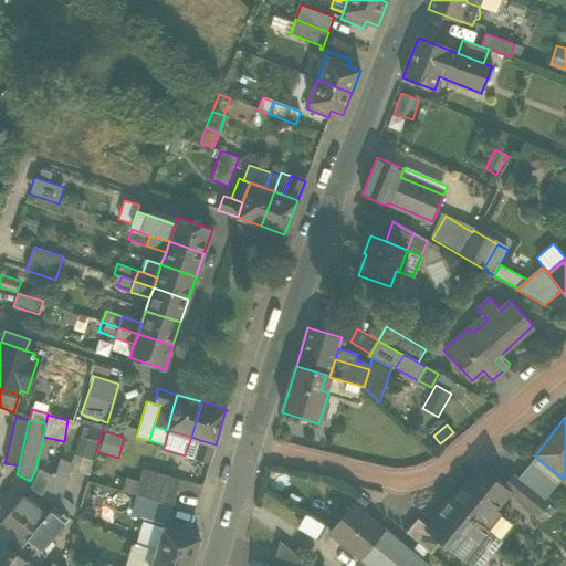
[(93,461),(96,451),(98,442),(79,437),(73,456),(93,461)]
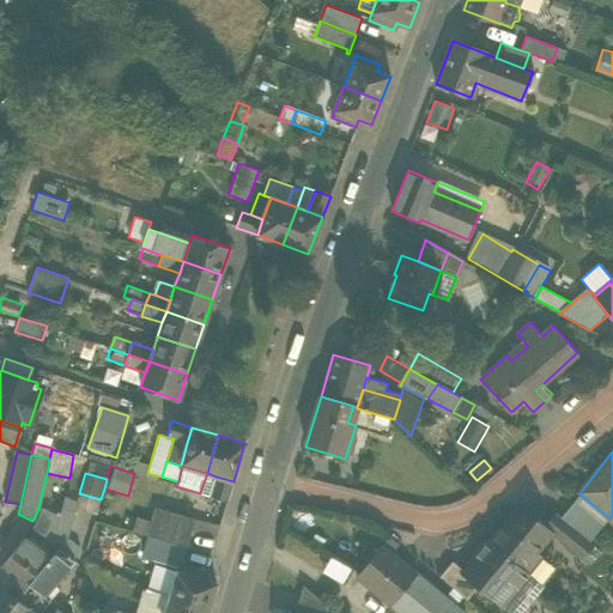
[(211,497),(217,477),(207,473),(200,493),(211,497)]
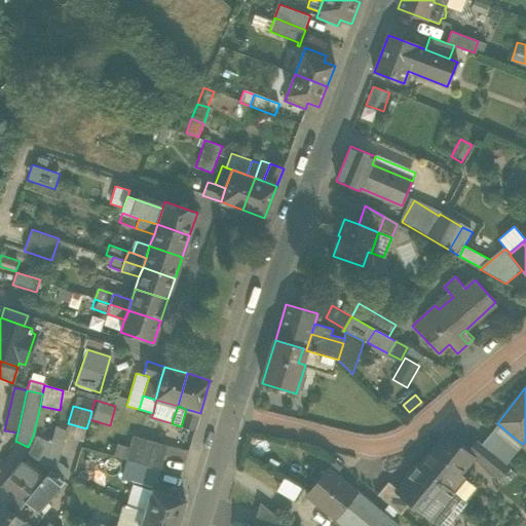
[(181,426),(194,430),(200,413),(186,409),(181,426)]
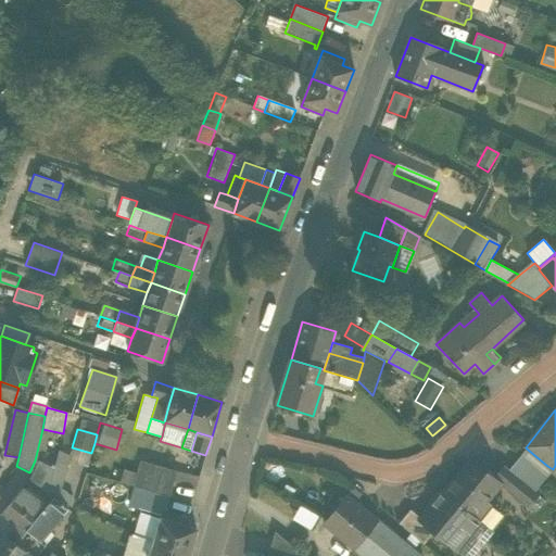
[(91,453),(72,447),(70,456),(68,460),(88,466),(91,453)]
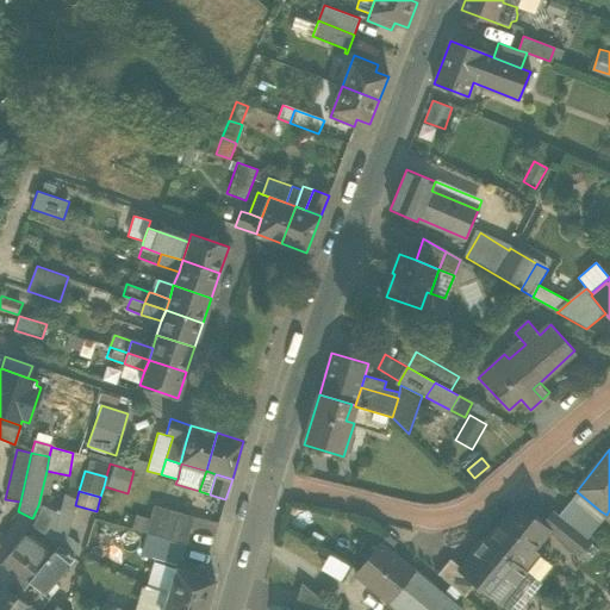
[(579,493),(560,517),(582,535),(601,511),(579,493)]
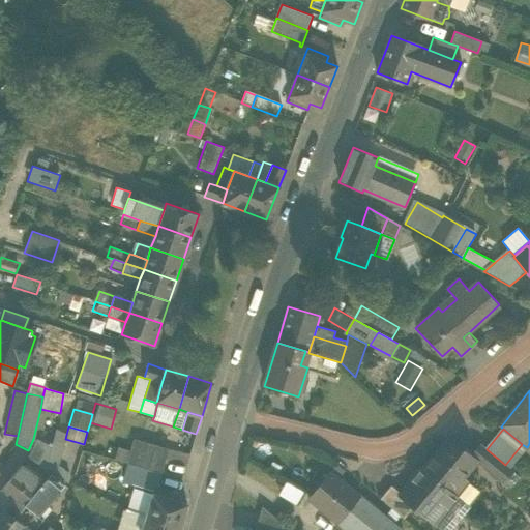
[(56,431),(52,443),(47,464),(57,470),(57,468),(65,439),(66,435),(56,431)]
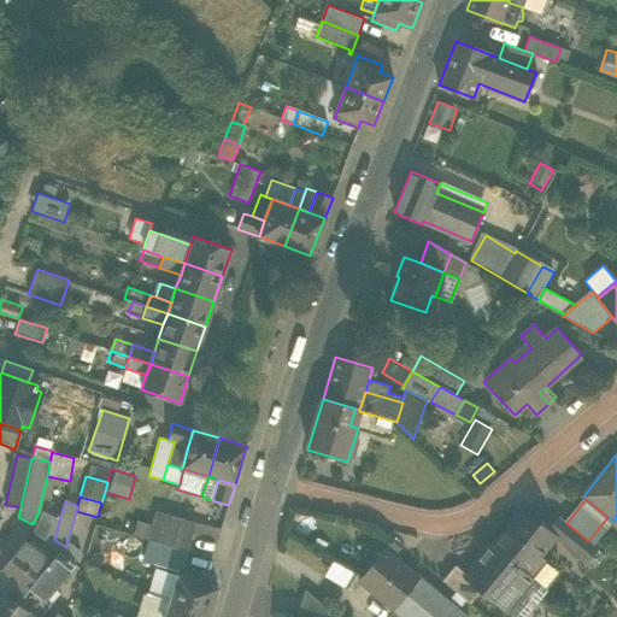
[(30,540),(28,544),(51,562),(54,540),(60,516),(58,516),(57,517),(43,511),(30,540)]
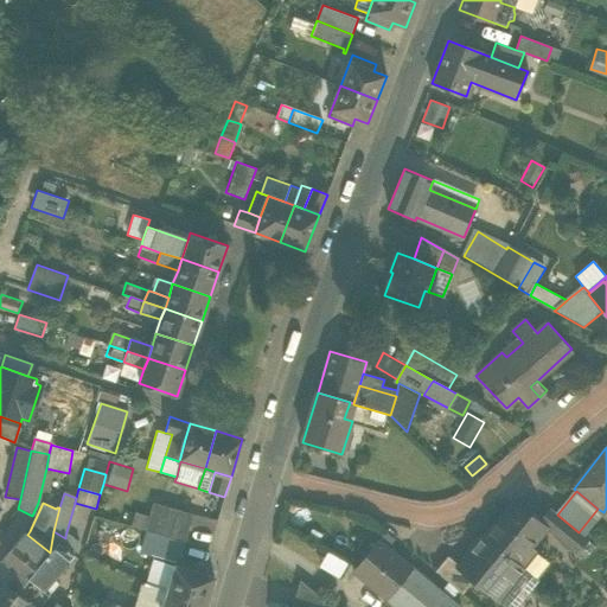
[(147,531),(185,542),(193,515),(154,503),(149,517),(146,531),(147,531)]
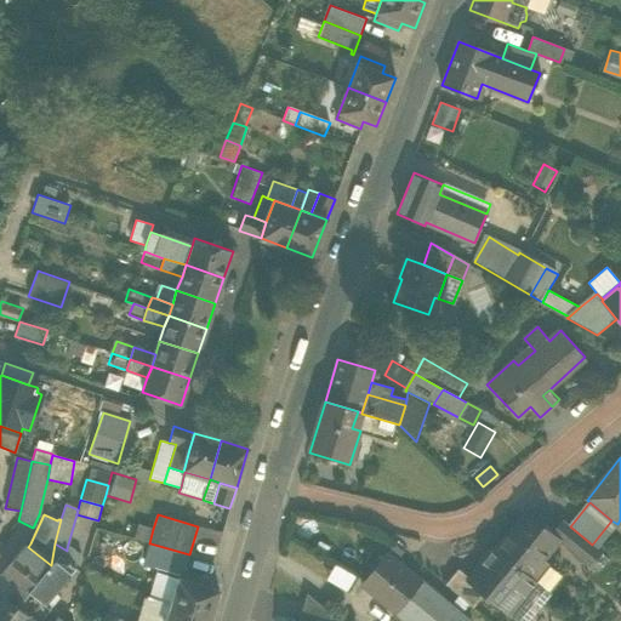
[(525,514),(496,550),(534,580),(548,563),(543,559),(558,541),(551,535),(525,514)]
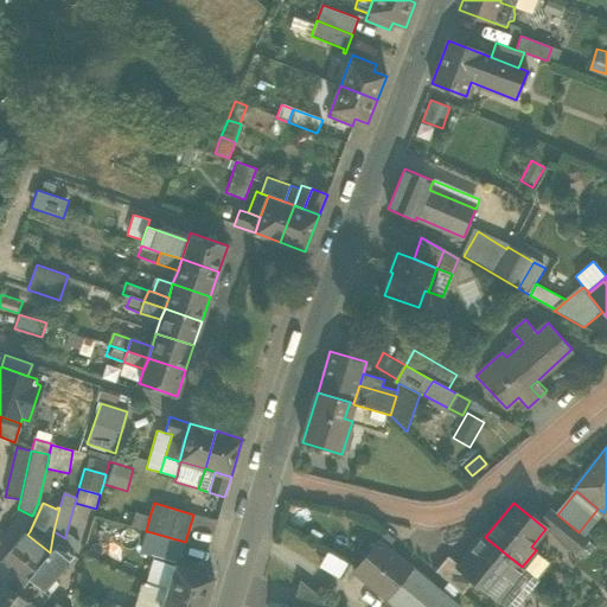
[(587,540),(579,532),(557,515),(550,509),(538,523),(545,529),(551,531),(576,553),(587,540)]
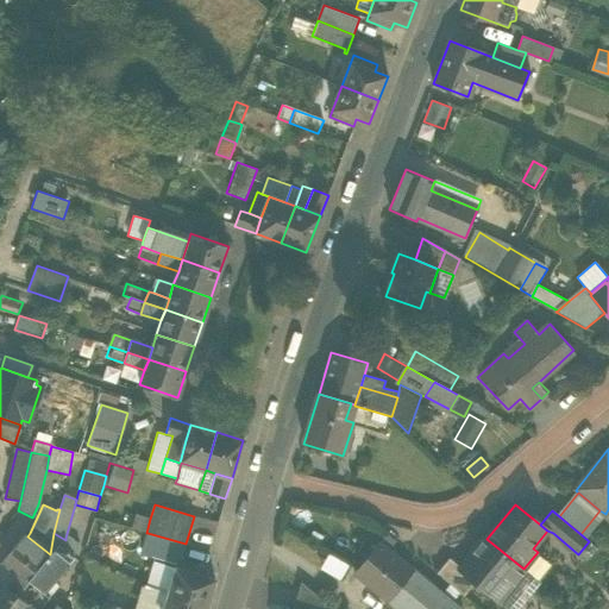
[(131,528),(146,533),(150,519),(136,514),(131,528)]
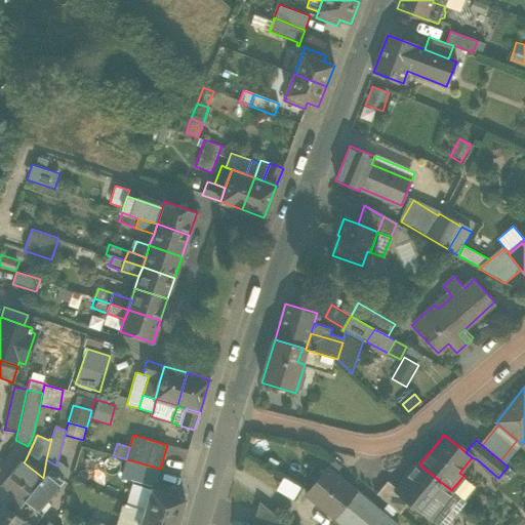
[(46,459),(43,478),(50,471),(63,480),(68,469),(56,463),(56,466),(46,459)]
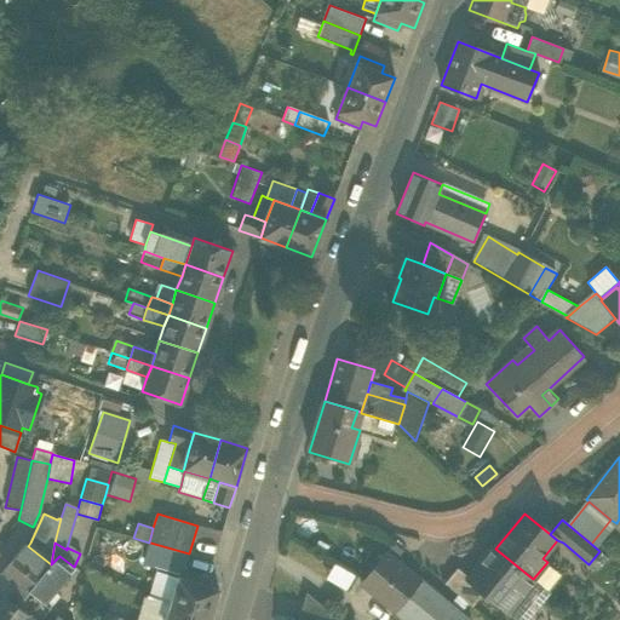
[(150,543),(144,564),(158,566),(178,566),(184,567),(189,554),(150,543)]
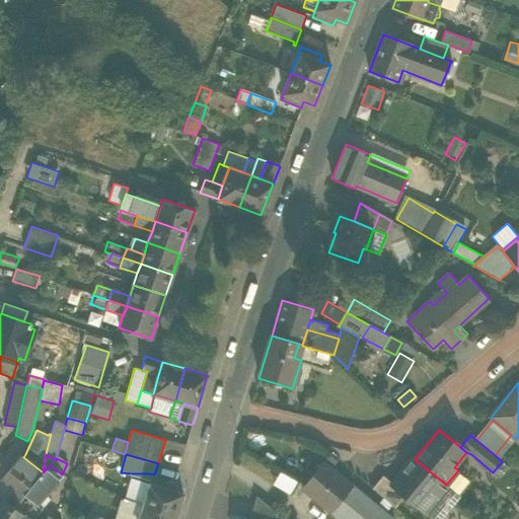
[(2,477),(15,489),(16,487),(25,494),(43,472),(23,457),(20,455),(2,477)]
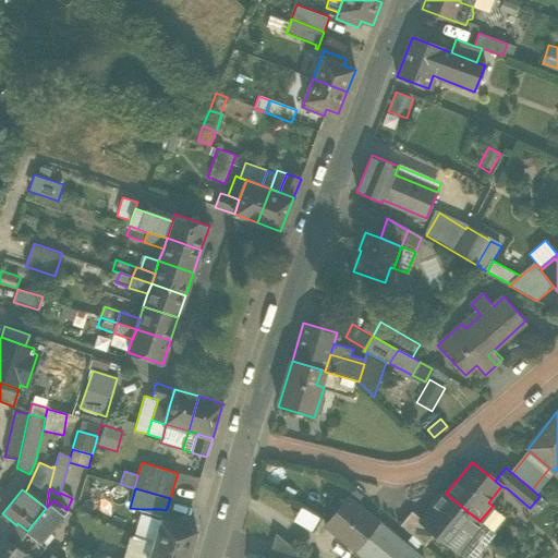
[(474,557),(495,534),(480,521),(446,494),(443,490),(436,499),(438,500),(422,521),(436,533),(458,552),(459,550),(468,557),(474,557)]
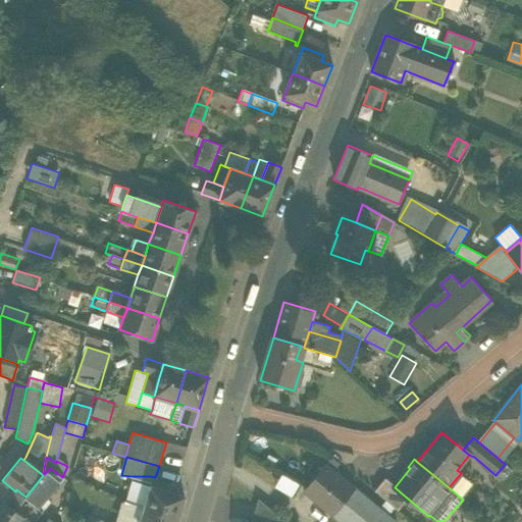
[(305,492),(333,515),(354,489),(325,467),(305,492)]
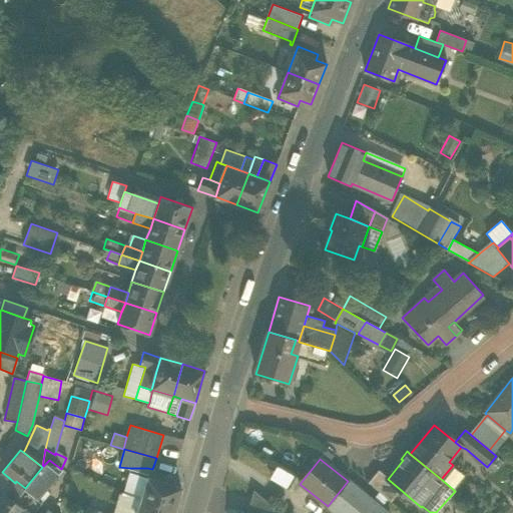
[(25,488),(24,489),(37,499),(37,498),(41,494),(62,470),(61,469),(49,460),(42,467),(25,488)]
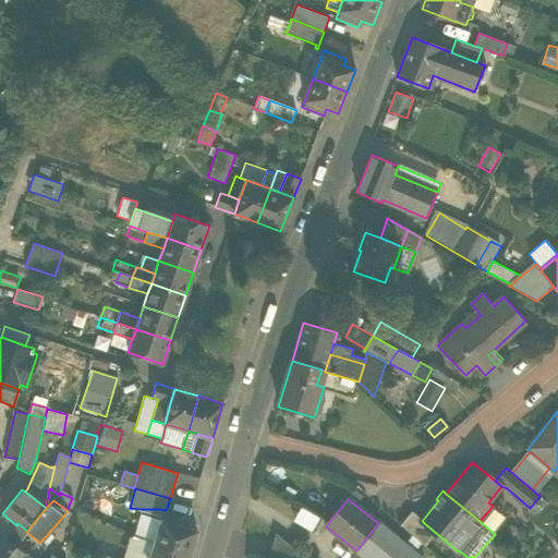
[(164,514),(166,510),(160,509),(142,509),(130,508),(162,518),(164,514)]
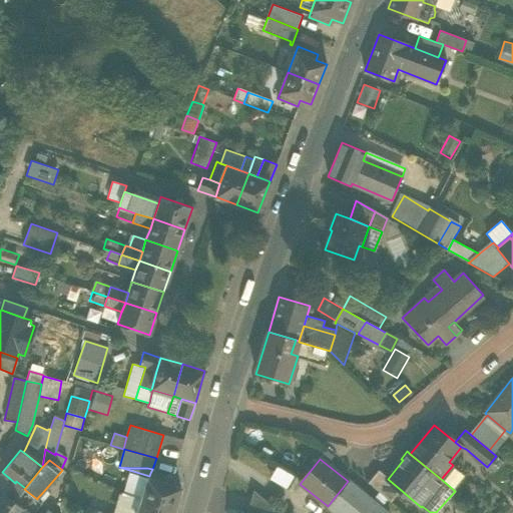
[(295,476),(277,467),(270,480),(287,489),(295,476)]
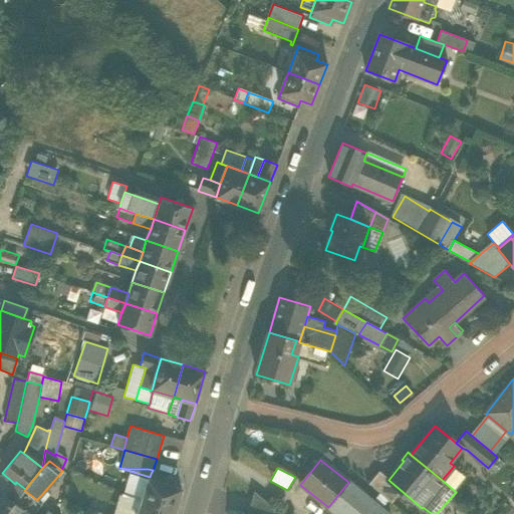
[(369,484),(392,502),(402,491),(389,480),(379,472),(369,484)]
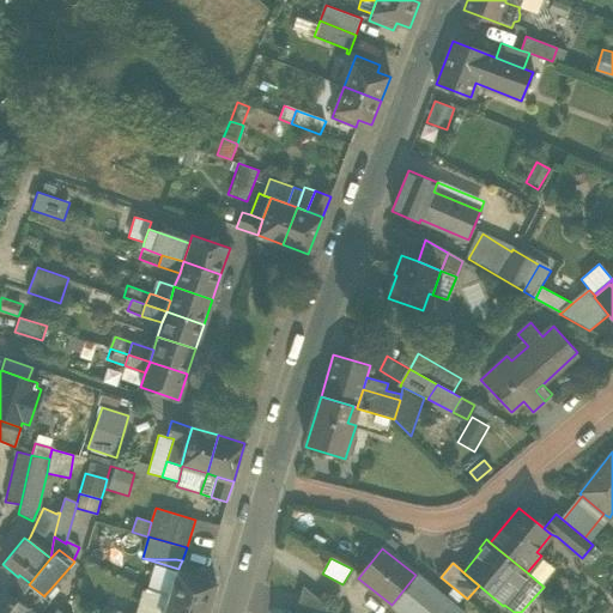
[(170,598),(177,572),(155,565),(146,589),(157,593),(170,598)]
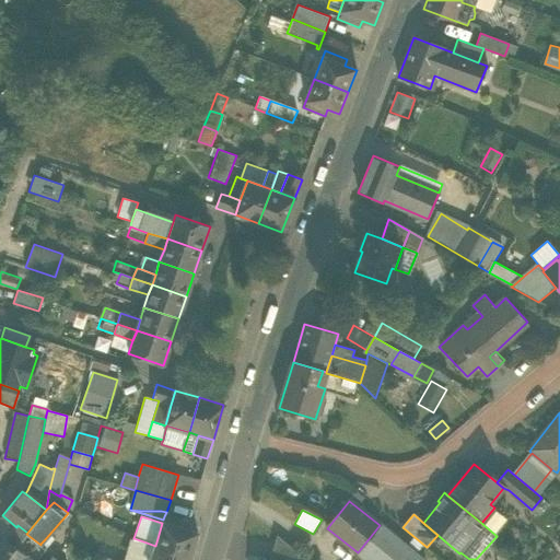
[(162,523),(155,546),(190,557),(198,534),(186,531),(187,524),(164,516),(163,520),(162,523)]
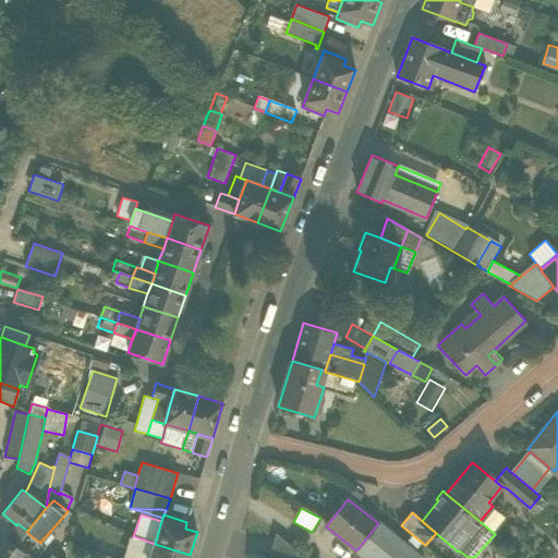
[(16,525),(7,537),(16,545),(26,532),(27,531),(17,523),(16,525)]
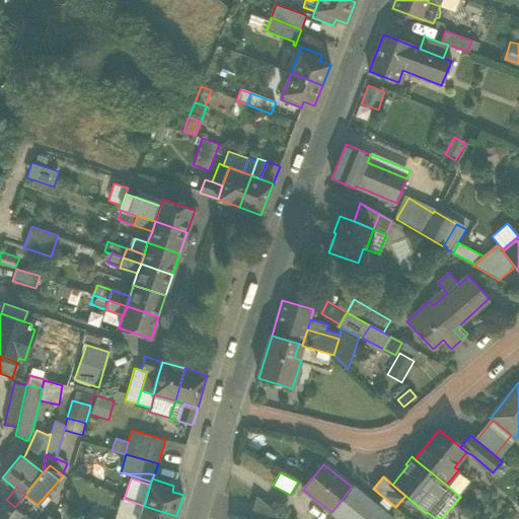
[(390,518),(352,487),(331,512),(340,518),(390,518)]
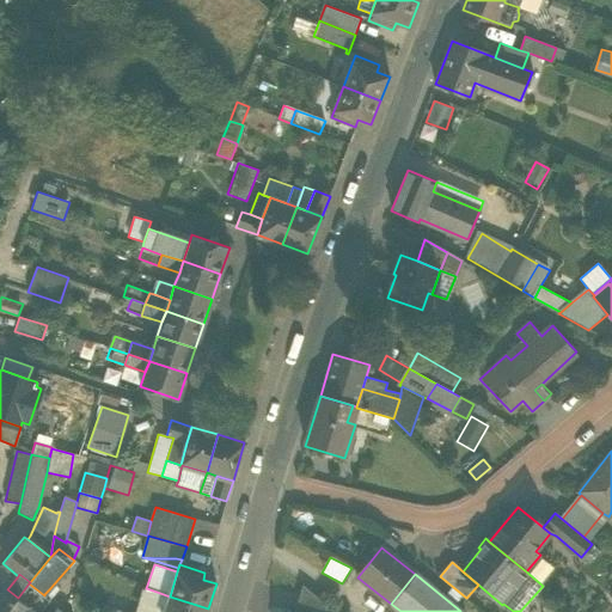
[(0,611),(5,611),(18,598),(7,589),(0,582),(0,611)]
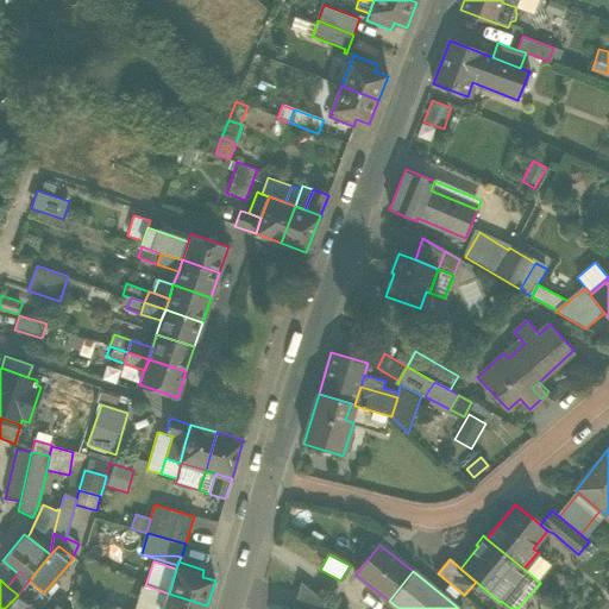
[(29,581),(18,595),(36,608),(38,608),(50,596),(44,591),(44,592),(29,581)]
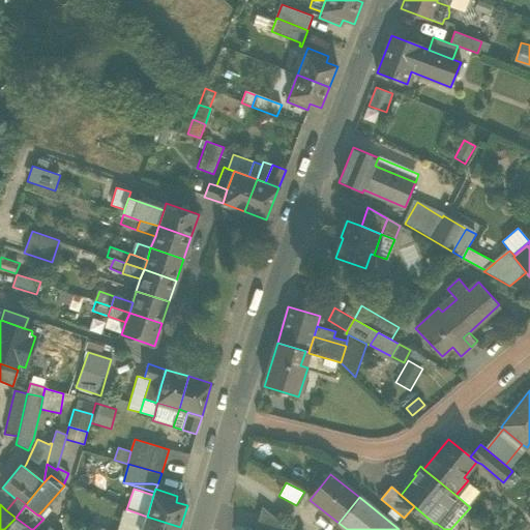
[(143,529),(147,517),(136,512),(126,509),(124,507),(117,529),(143,529)]
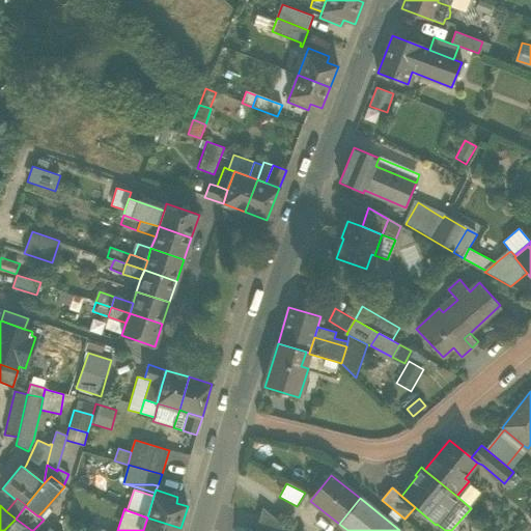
[(262,508),(256,528),(266,530),(281,530),(283,525),(262,508)]
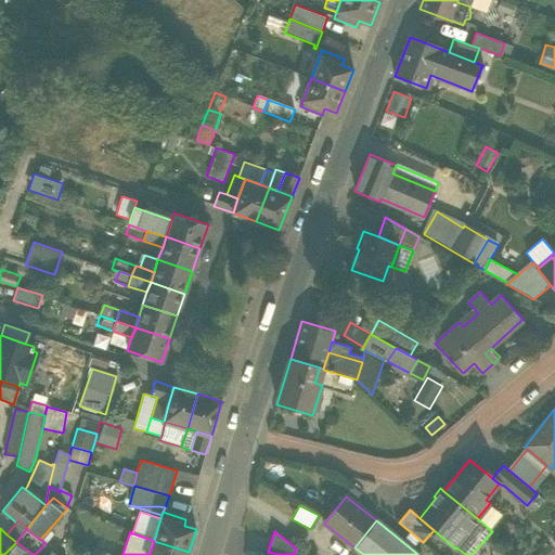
[(188,554),(189,552),(154,541),(150,554),(188,554)]
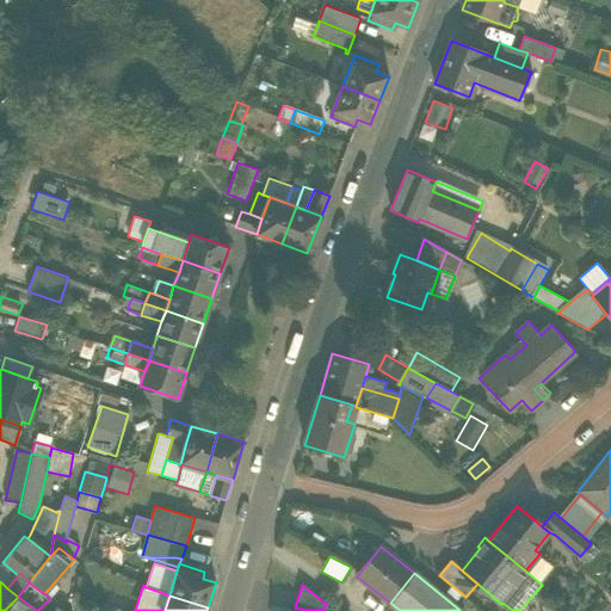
[(36,610),(18,597),(5,610),(36,610)]
